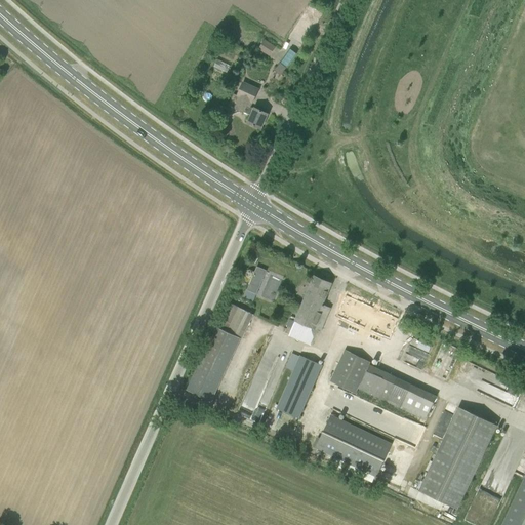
[(276,47),(265,40),(258,49),(270,56),(276,47)]
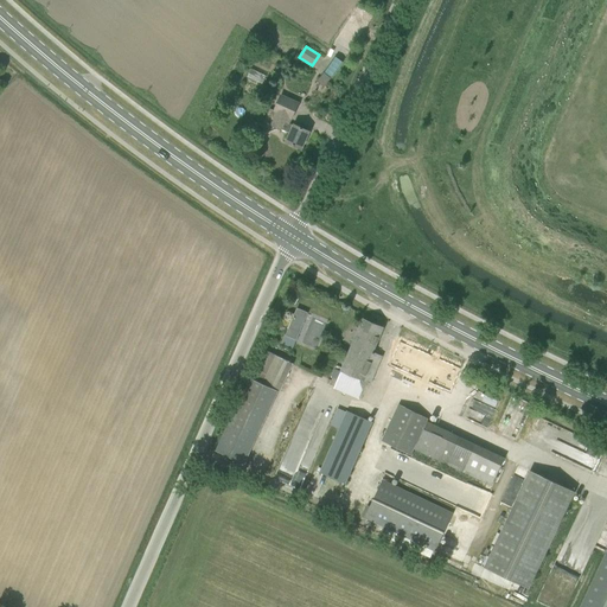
[(262,84),(266,76),(251,68),(247,76),(262,84)]
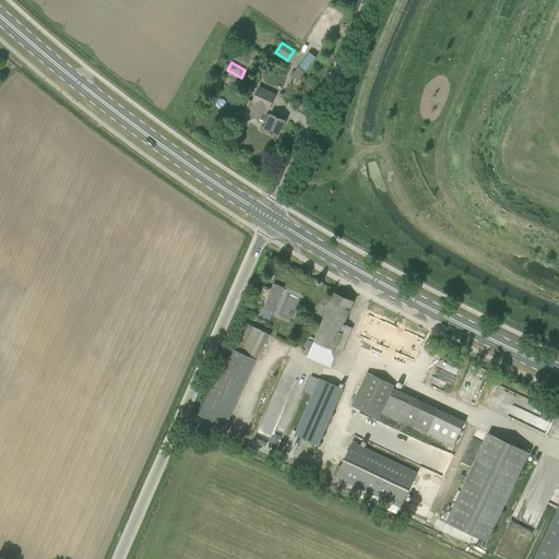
[(305,72),(298,67),(292,75),(298,81),(305,72)]
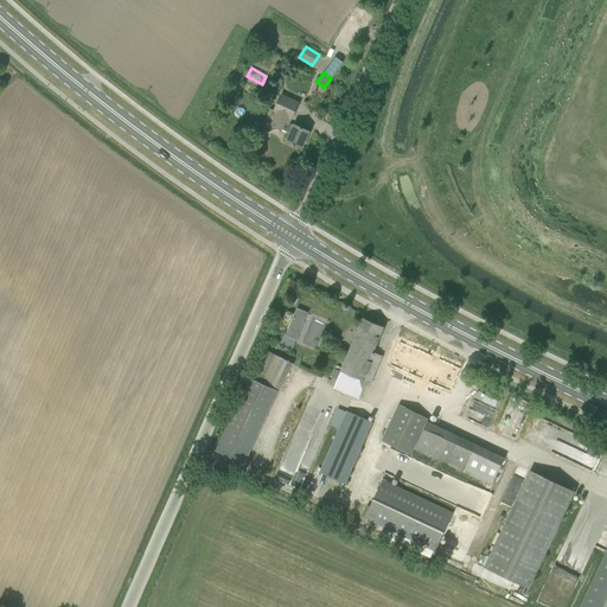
[(286,142),(301,149),(310,132),(294,125),(294,126),(291,125),(300,103),(280,95),(273,112),(279,114),(273,127),(281,129),(291,134),(286,142)]
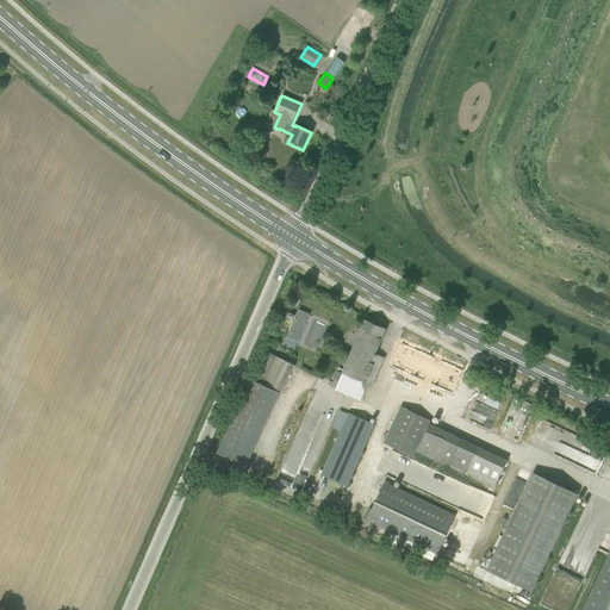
[(298,342),(310,315),(299,310),(287,337),(298,342)]
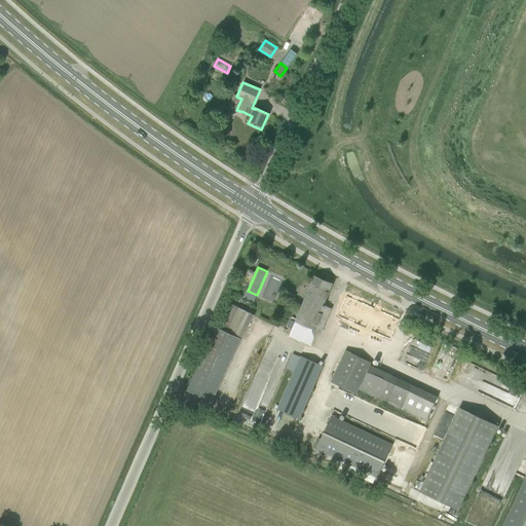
[(323,305),(332,285),(315,276),(290,336),(311,345),(317,332),(321,333),(331,309),(323,305)]
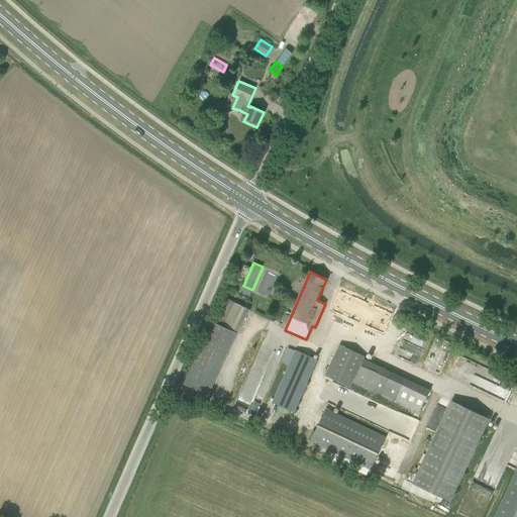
[(249,297),(252,290),(243,286),(242,286),(239,293),(249,297)]
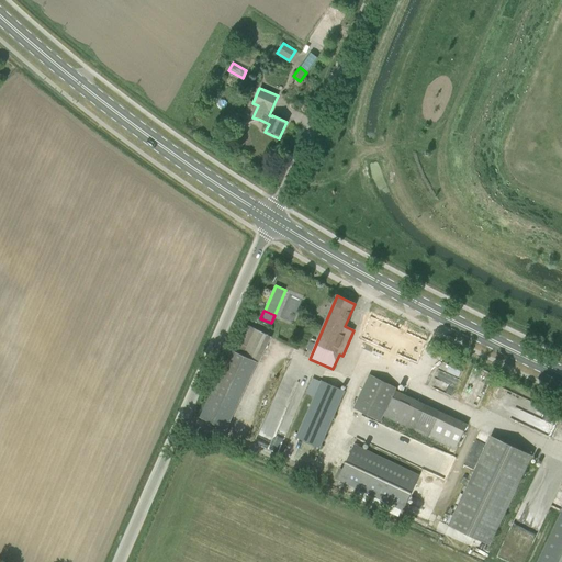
[(367,330),(366,334),(409,349),(416,333),(366,315),(361,328),(367,330)]
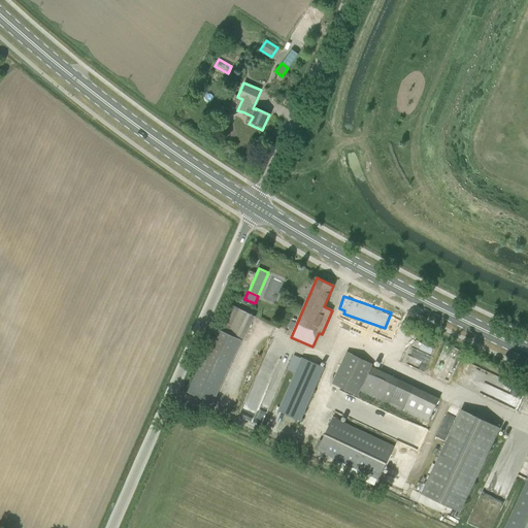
[(216,405),(251,312),(233,306),(224,331),(215,328),(190,396),(216,405)]
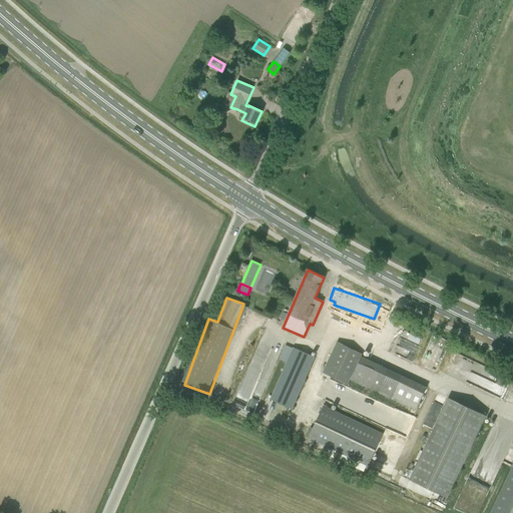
[(362,354),(343,345),(337,343),(336,346),(323,373),(329,375),(328,376),(347,385),(362,354)]
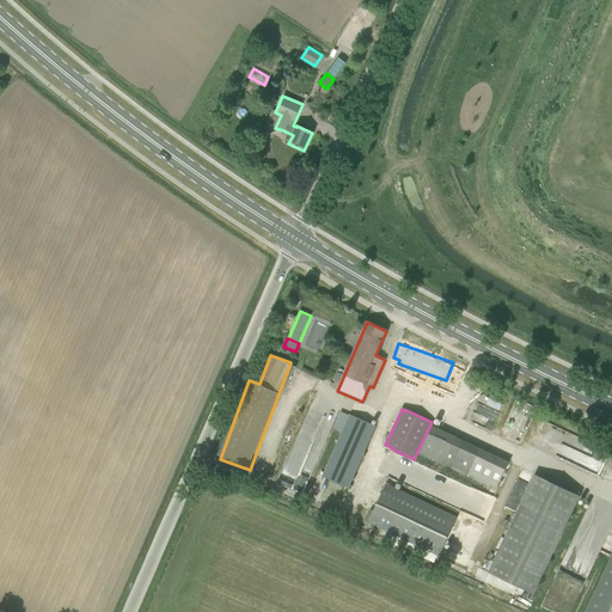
[(375,426),(350,415),(323,477),(348,488),(375,426)]
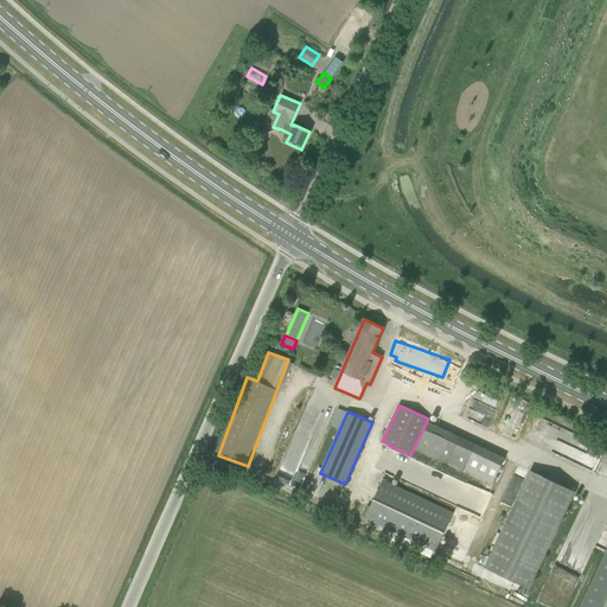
[(441,461),(453,435),(428,422),(415,449),(441,461)]
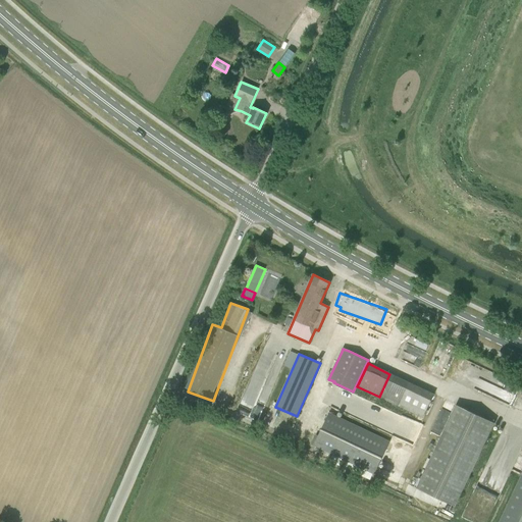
[(491,384),(487,395),(511,404),(515,395),(491,384)]
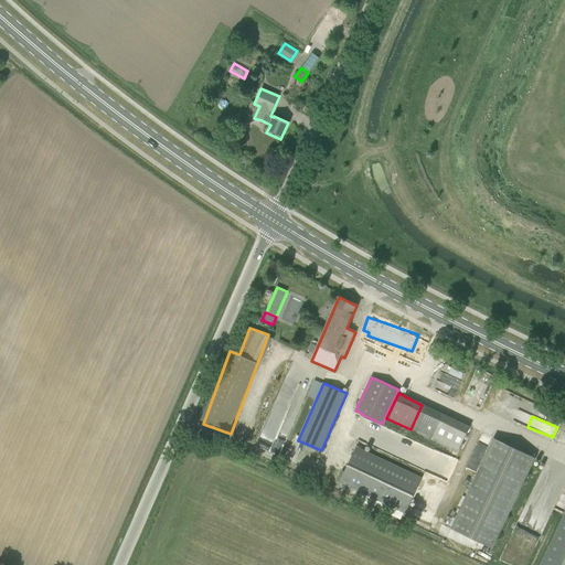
[(492,548),(535,458),(493,438),(450,529),(492,548)]
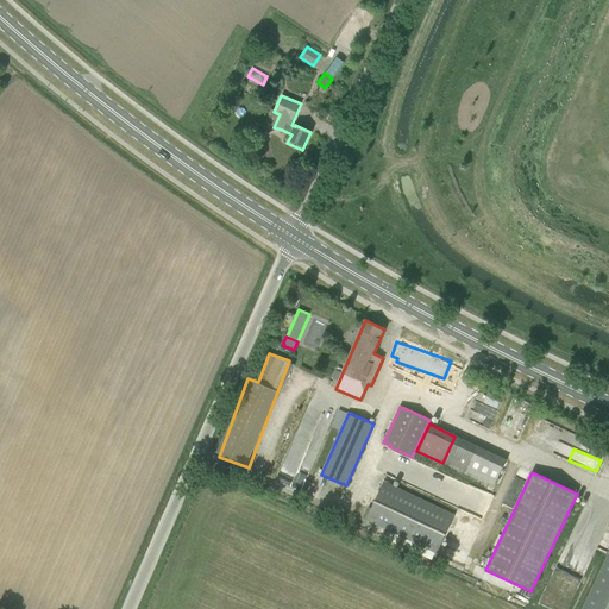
[(384,482),(365,520),(437,554),(454,515),(384,482)]
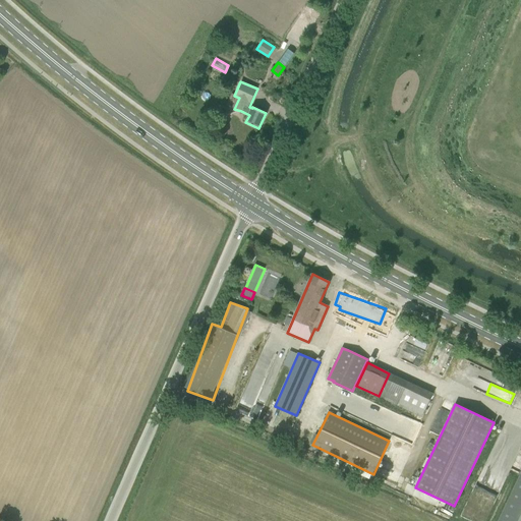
[(520,520),(520,472),(498,520),(520,520)]
